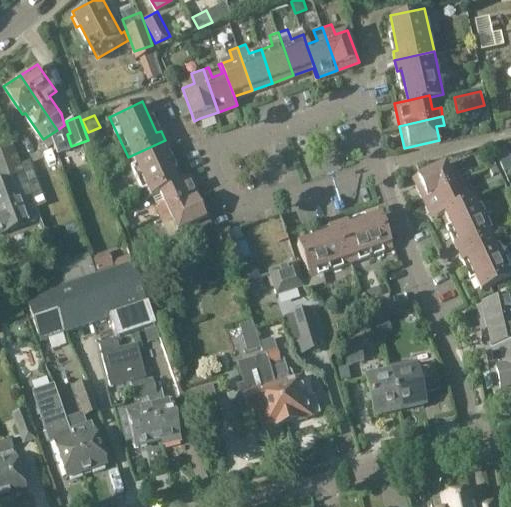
[(147,197),(159,191),(179,181),(165,151),(170,149),(165,140),(128,157),(147,197)]
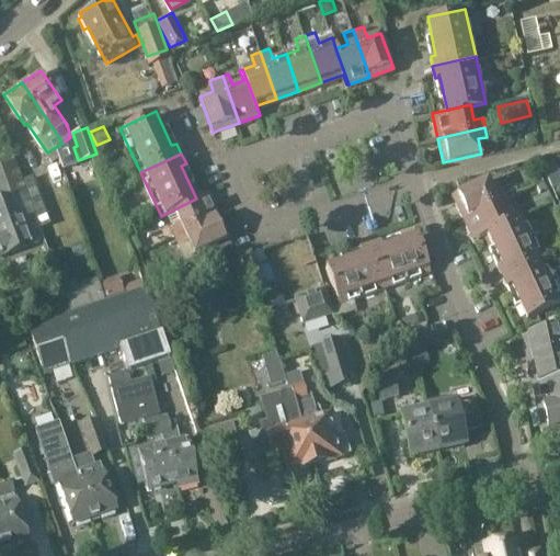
[(559,169),(553,156),(541,161),(553,185),(559,182),(559,169)]
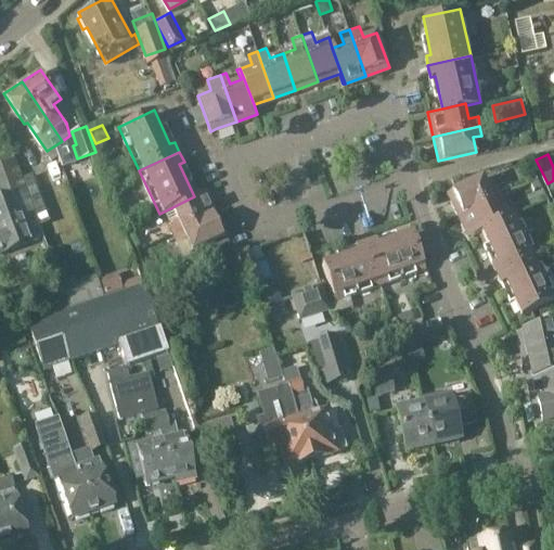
[(0,250),(29,240),(29,238),(42,233),(38,224),(23,175),(15,155),(0,161),(0,182),(3,193),(0,194),(0,250)]
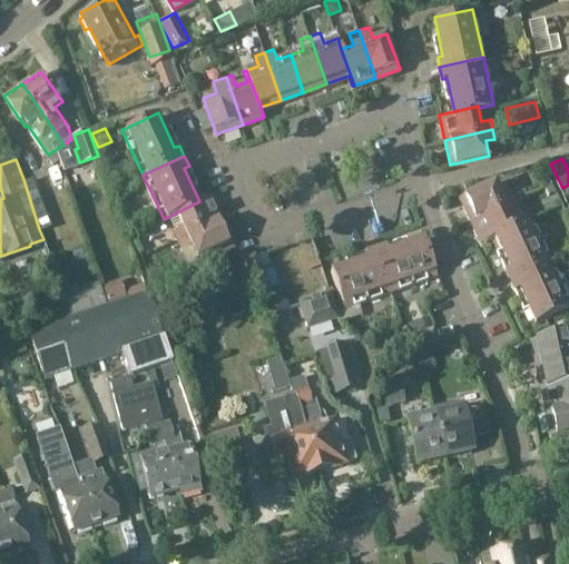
[(39,229),(54,224),(36,175),(23,179),(39,229)]
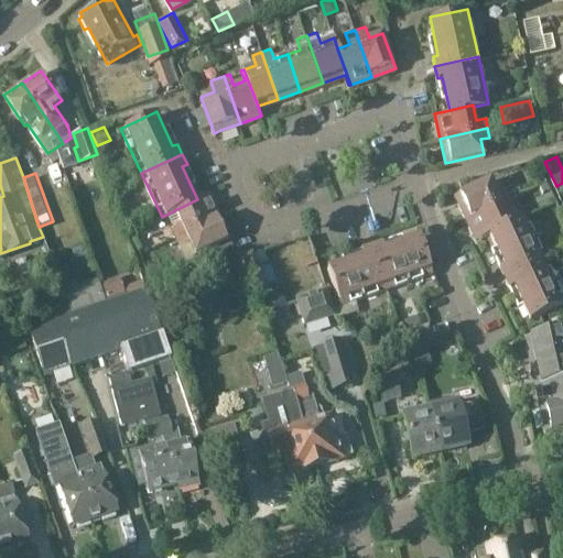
[(491,177),(455,194),(465,217),(512,195),(507,185),(498,189),(491,177)]
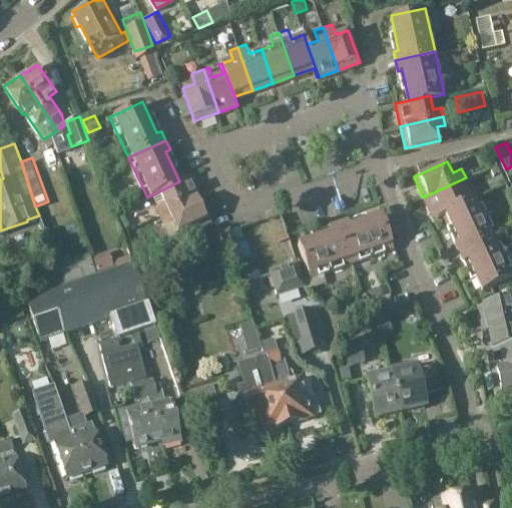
[(155,205),(159,214),(202,194),(192,173),(178,179),(179,181),(159,191),(164,201),(155,205)]
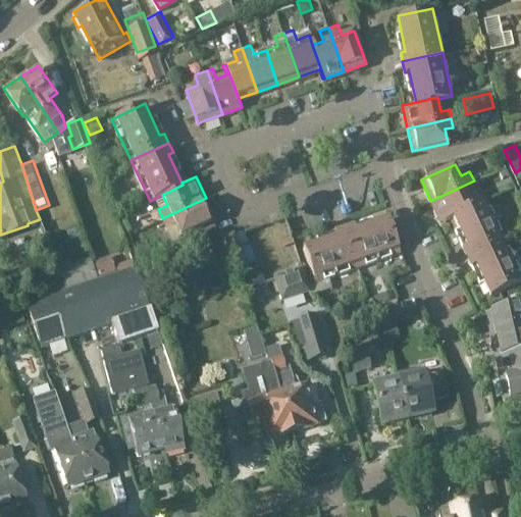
[(440,221),(454,215),(474,206),(473,203),(469,194),(478,190),(474,181),(430,201),(440,221)]
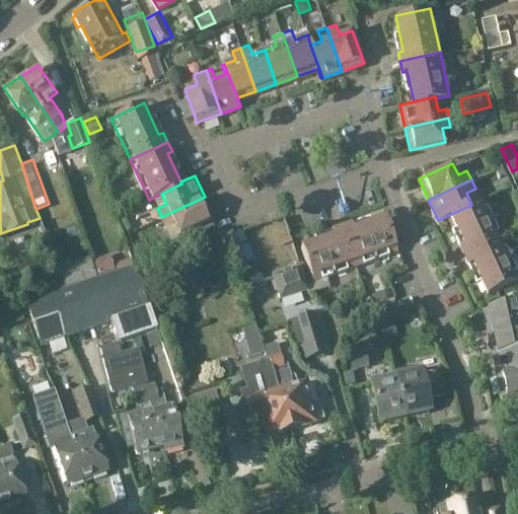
[(464,243),(459,245),(464,255),(503,237),(484,196),(470,202),(471,205),(451,214),(464,243)]
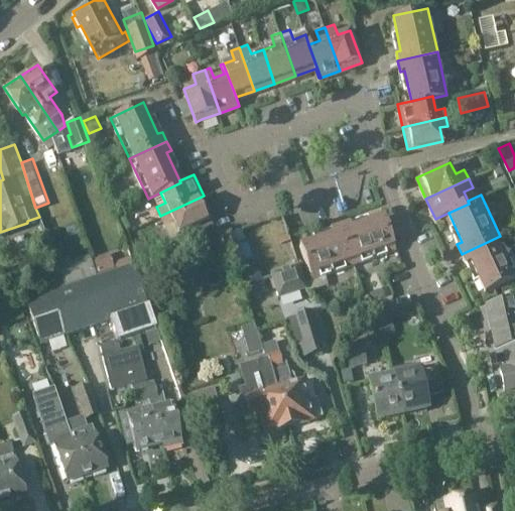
[(213,215),(204,196),(160,216),(164,224),(173,220),(178,231),(213,215)]
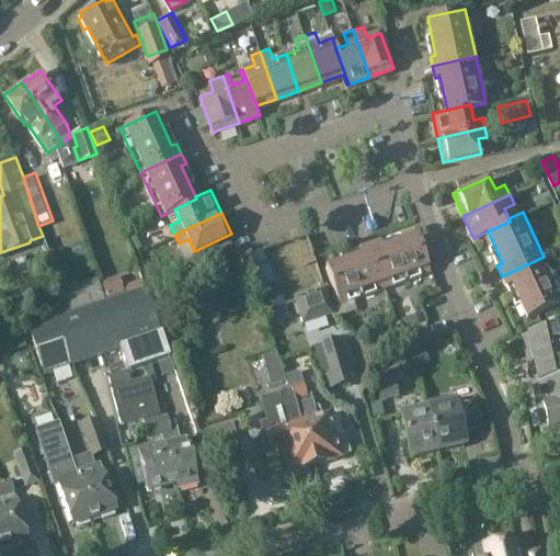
[(383,246),(380,241),(369,245),(384,286),(430,270),(418,234),(383,246)]
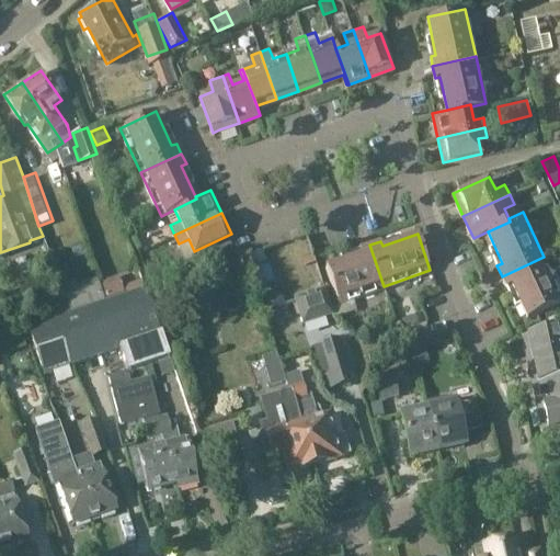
[(217,241),(221,253),(235,248),(230,237),(217,241)]
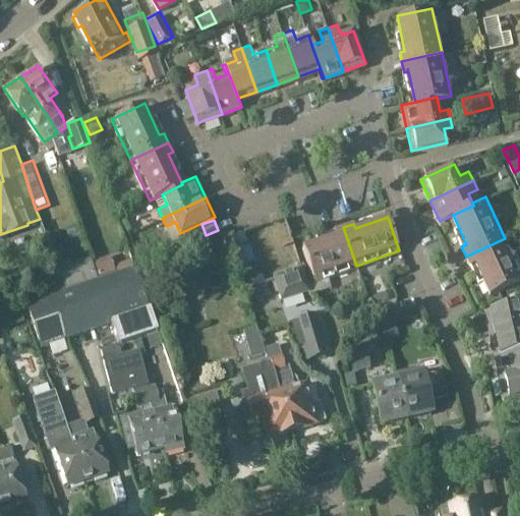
[(314,281),(356,266),(343,227),(334,230),(335,235),(303,246),(314,281)]
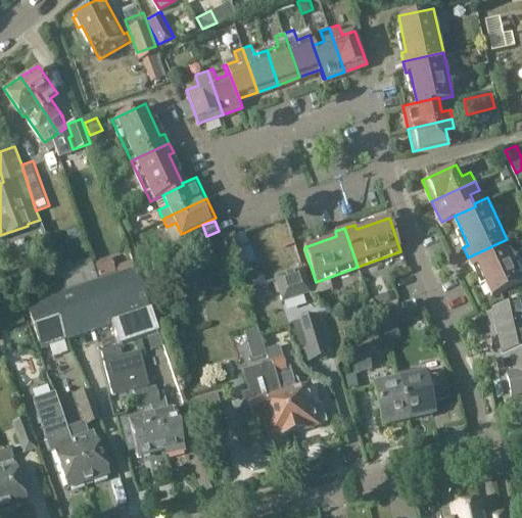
[(472,267),(477,265),(491,296),(521,282),(521,271),(507,239),(468,257),(472,267)]
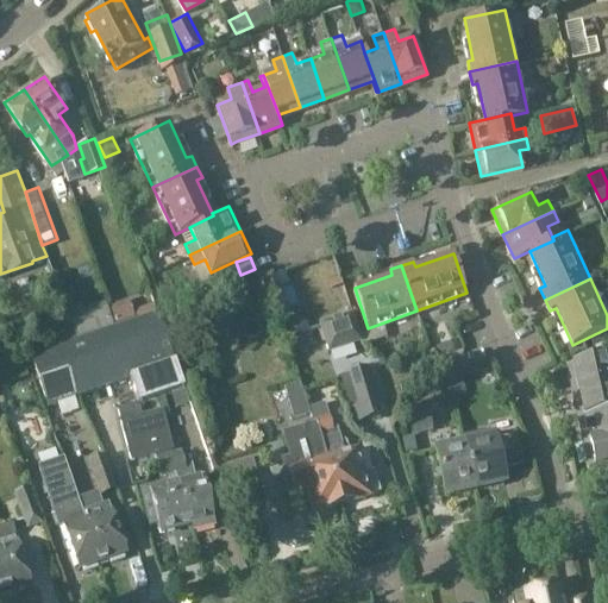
[(271,287),(288,337),(311,330),(302,302),(299,303),(292,281),(289,282),(271,287)]
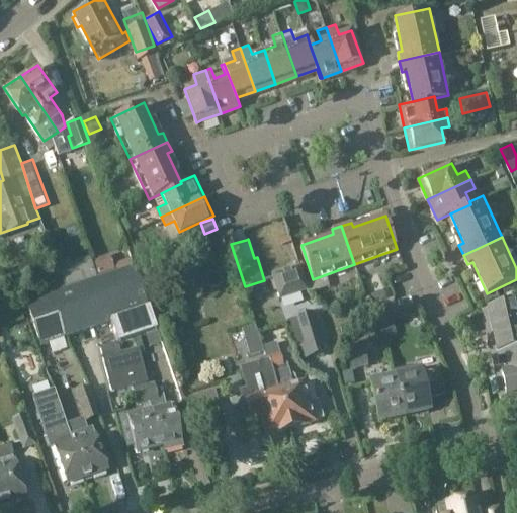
[(120,247),(120,248),(112,250),(118,268),(134,263),(127,244),(120,247)]
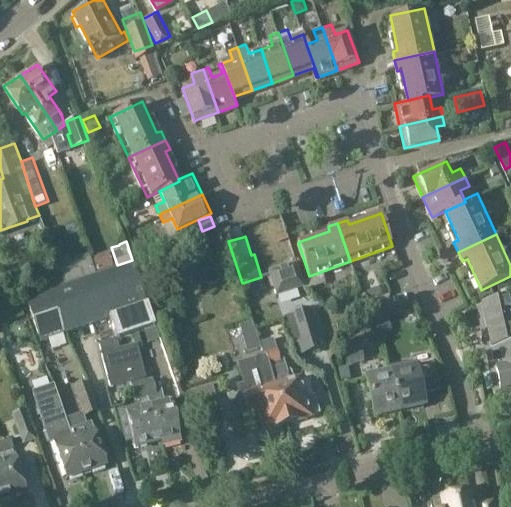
[(97,269),(113,263),(108,249),(92,254),(97,269)]
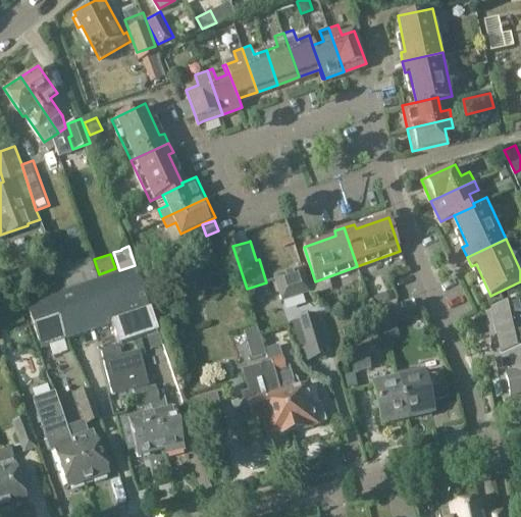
[(71,262),(71,264),(58,268),(65,289),(99,277),(90,255),(71,262)]
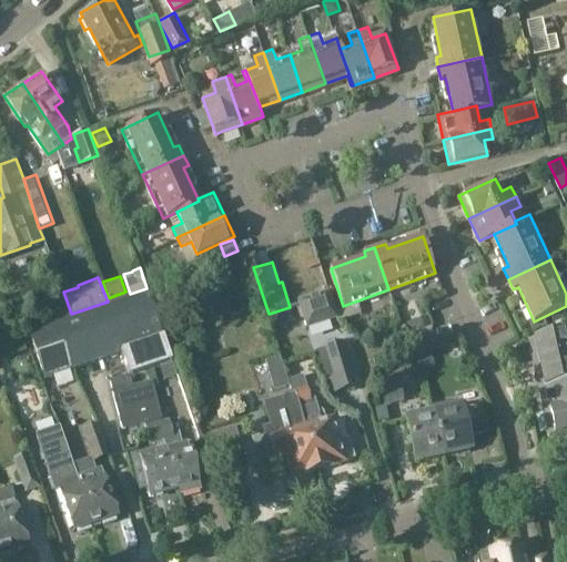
[(130,294),(108,302),(71,314),(56,318),(57,319),(28,330),(43,375),(121,348),(164,334),(147,288),(130,294)]
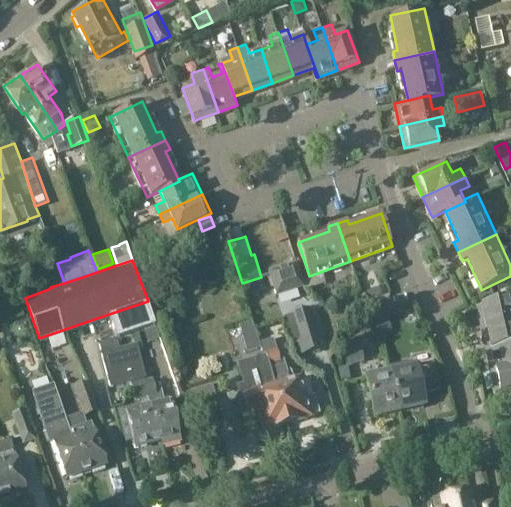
[(276,294),(304,284),(296,260),(268,269),(276,294)]
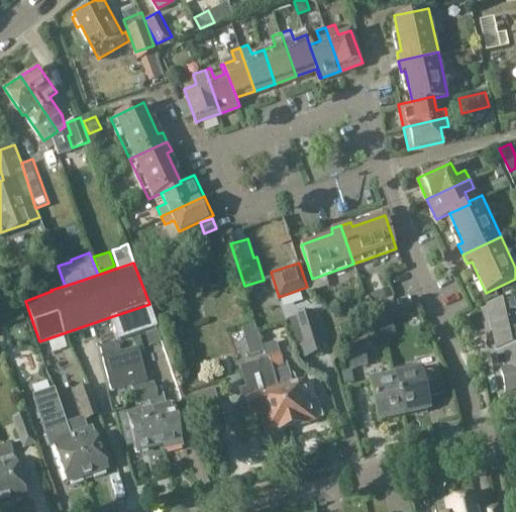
[(44,273),(50,290),(65,286),(59,268),(44,273)]
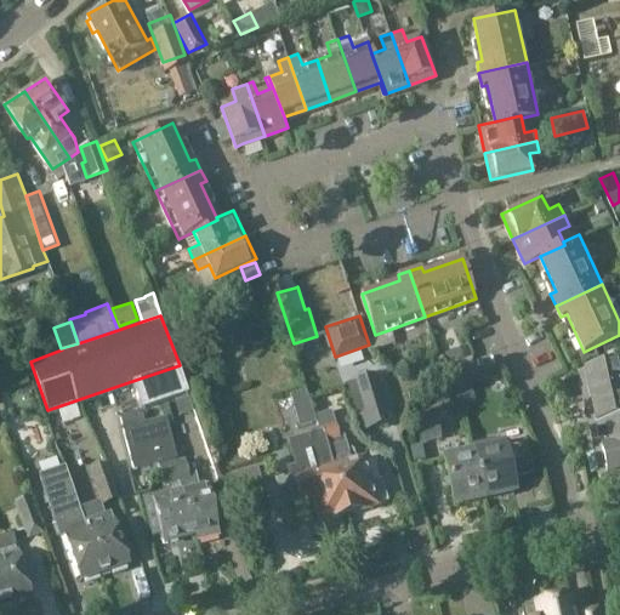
[(470,353),(466,342),(453,347),(458,357),(470,353)]
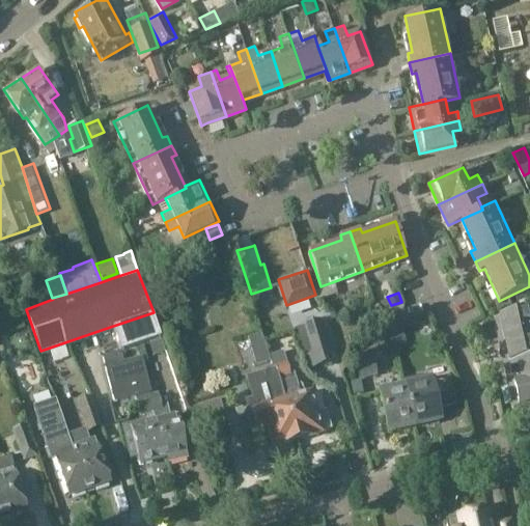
[(407,317),(403,303),(373,311),(378,325),(407,317)]
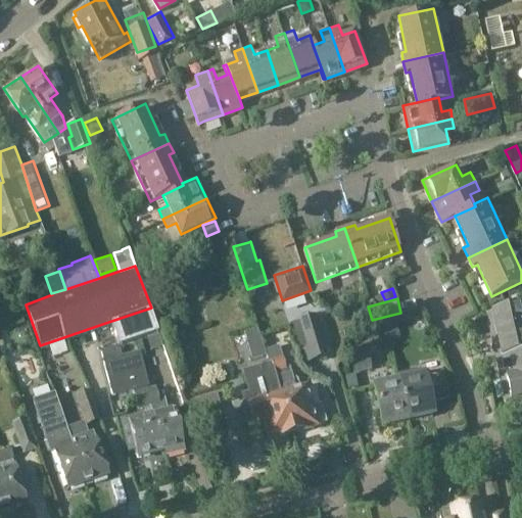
[(521,302),(486,311),(491,334),(521,326),(521,302)]
